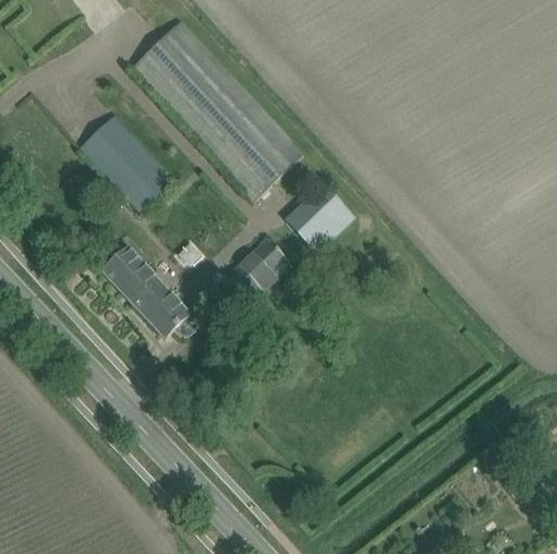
[(132,67),(255,201),(305,155),(182,21),(132,67)]
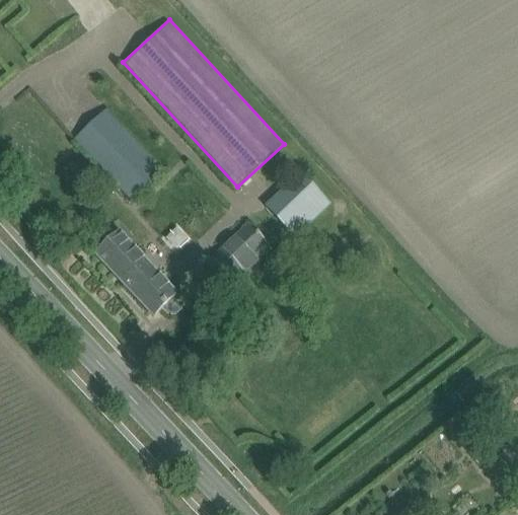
[(75,136),(132,198),(163,168),(106,106),(75,136)]
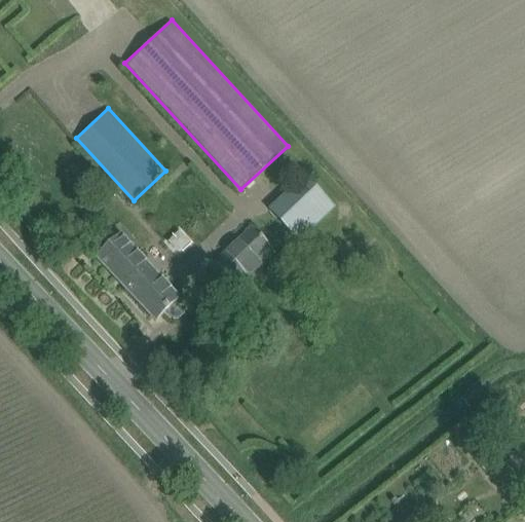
[(336,203),(306,173),(270,208),(300,238),(336,203)]
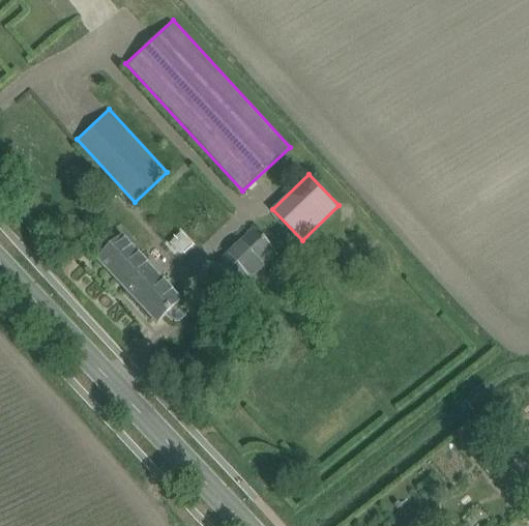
[(278,252),(256,226),(213,265),(237,290),(278,252)]
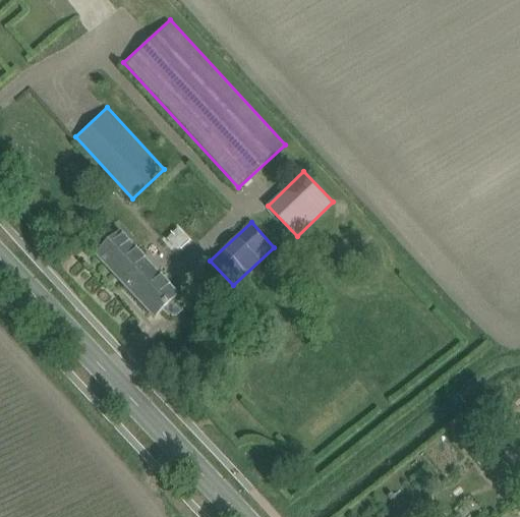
[(155,316),(166,304),(172,311),(179,312),(184,307),(184,300),(178,293),(121,230),(97,253),(155,316)]
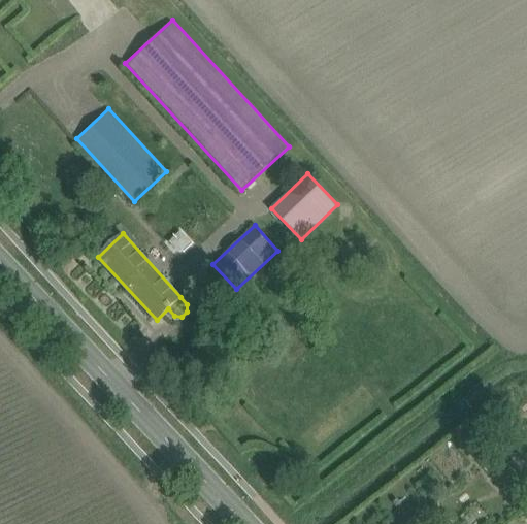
[(423,523),(415,515),(403,523),(423,523)]
